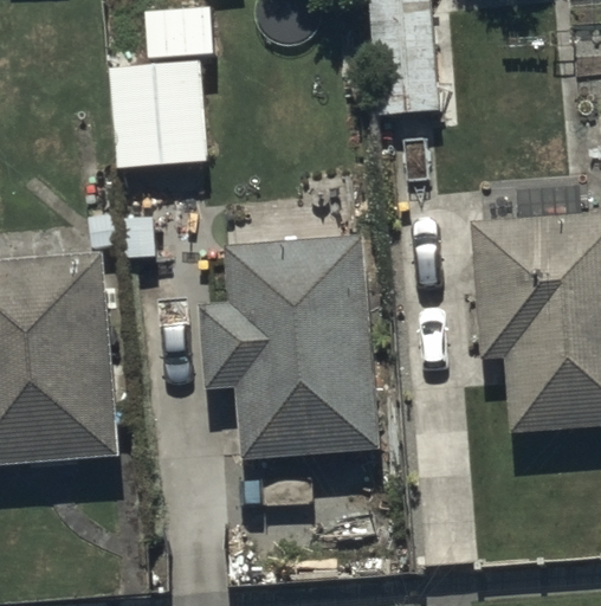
[(356,0),(369,114),(440,105),(428,0),(356,0)]
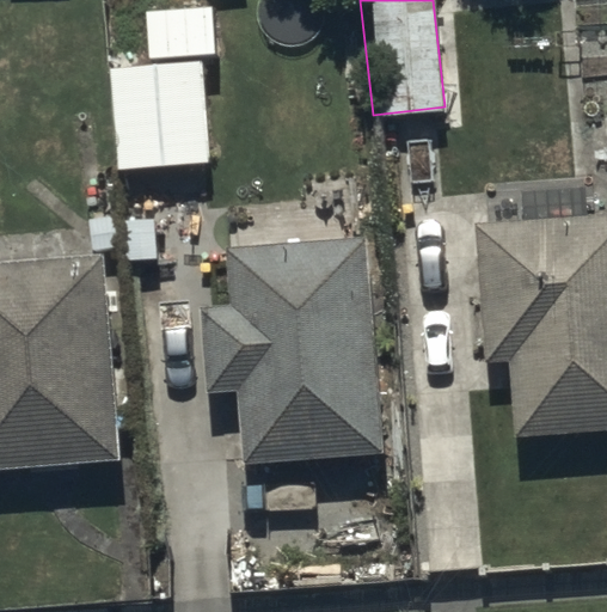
[(202,59),(111,65),(117,169),(208,164),(202,59)]
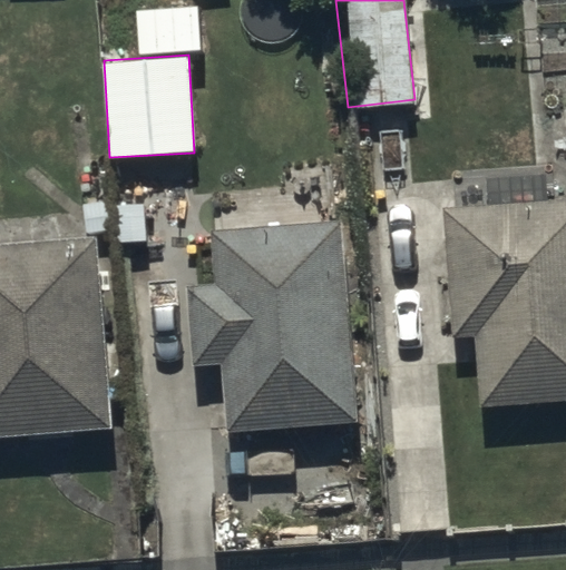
[(565,200),(446,207),(449,279),(432,279),(435,330),(451,330),(452,336),(479,335),(482,401),(565,396),(565,200)]
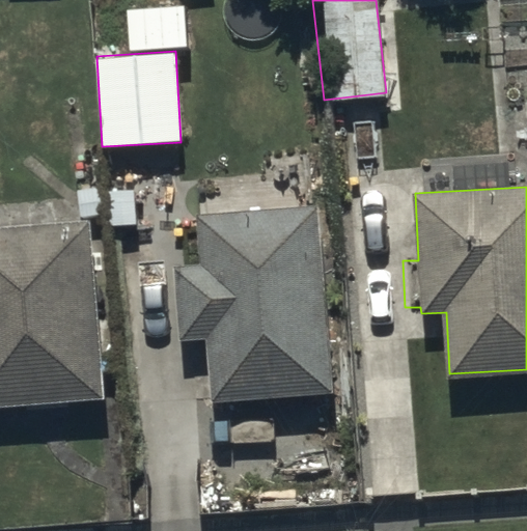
[(330,388),(313,205),(198,216),(203,268),(177,271),(184,341),(210,339),(215,398),(330,388)]
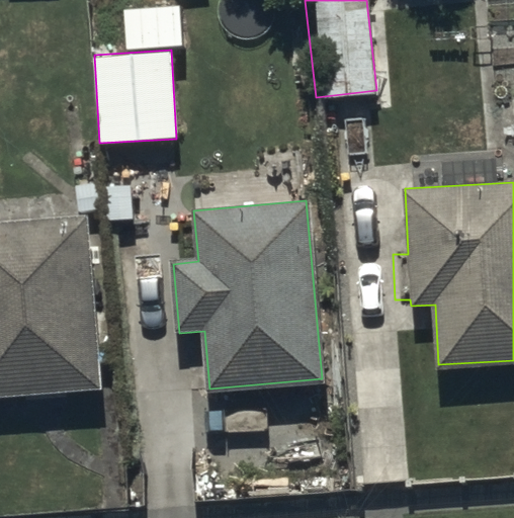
[(0,400),(102,391),(86,216),(0,223),(0,400)]
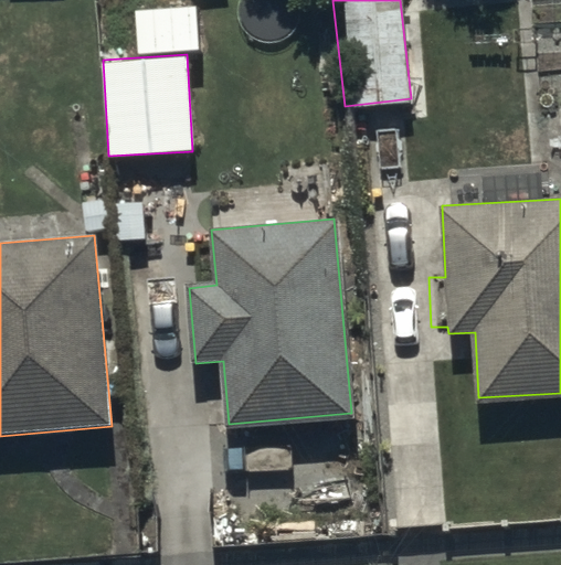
All buildings are outlined.
